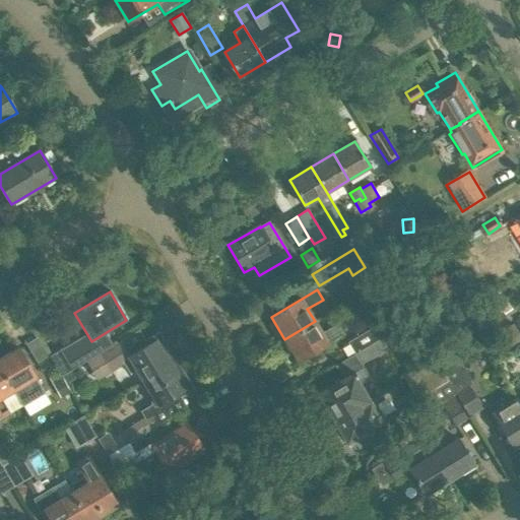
[(494,324),(507,316),(494,296),(480,303),(494,324)]
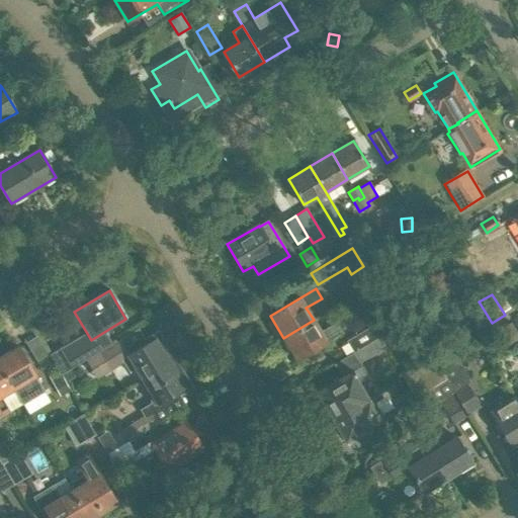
[(321,332),(314,320),(283,338),(296,360),(342,333),(336,322),(321,332)]
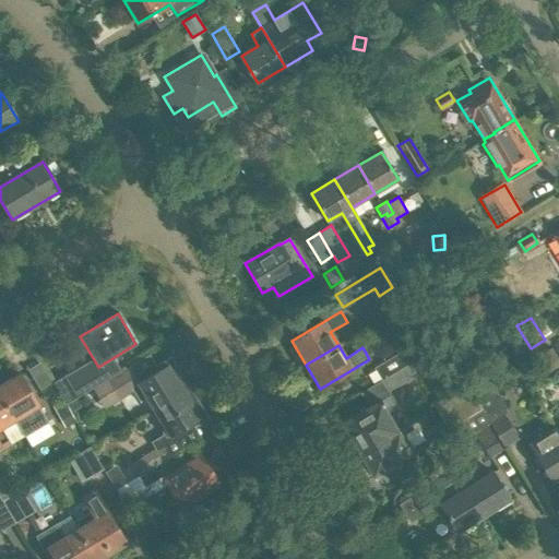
[(542,377),(558,366),(558,360),(558,359),(551,347),(532,359),(542,377)]
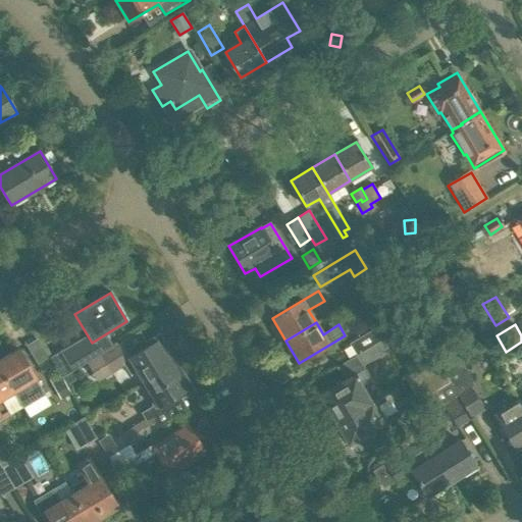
[(356,356),(386,337),(379,326),(349,344),(356,356)]
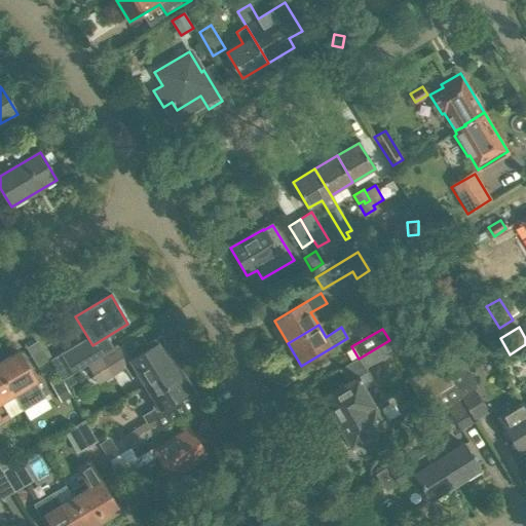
[(178,364),(163,340),(156,345),(153,341),(122,360),(116,349),(87,367),(98,383),(124,368),(132,378),(137,374),(144,385),(178,364)]
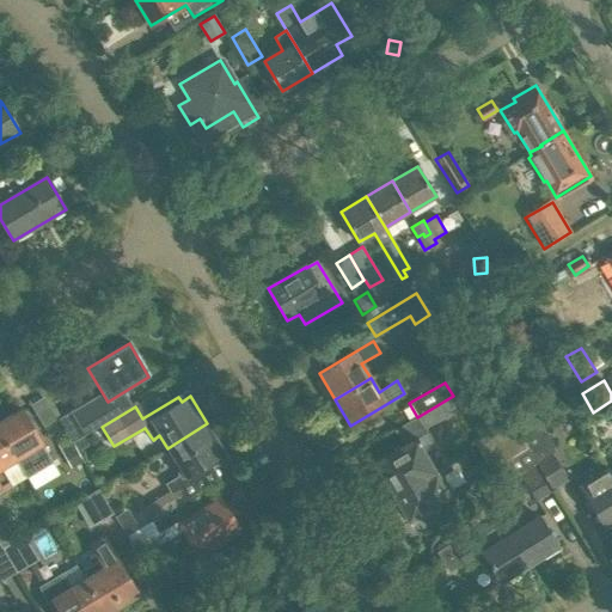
[(424,429),(460,408),(453,396),(417,417),(424,429)]
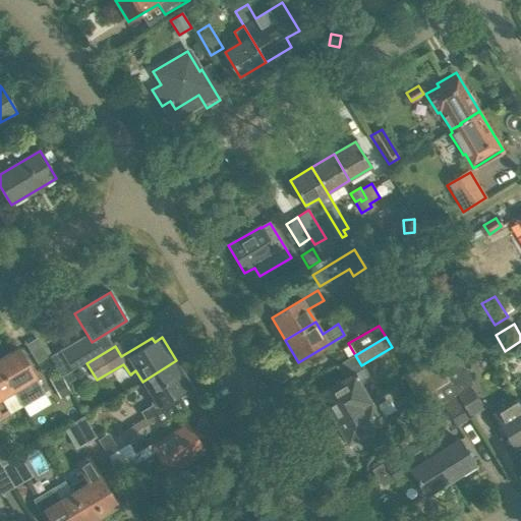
[(45,394),(19,348),(0,359),(0,367),(13,392),(25,385),(35,400),(45,394)]
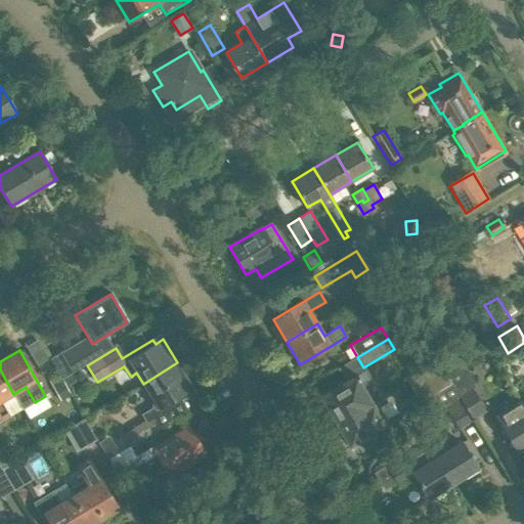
[(61,380),(73,373),(74,373),(61,352),(50,358),(55,367),(59,375),(58,375),(61,380)]
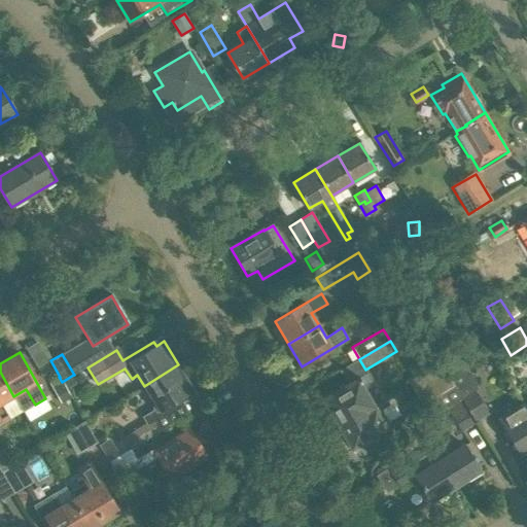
[(130,450),(130,449),(167,426),(161,416),(197,394),(178,364),(144,386),(151,397),(148,399),(154,410),(142,417),(146,424),(123,438),(130,450)]
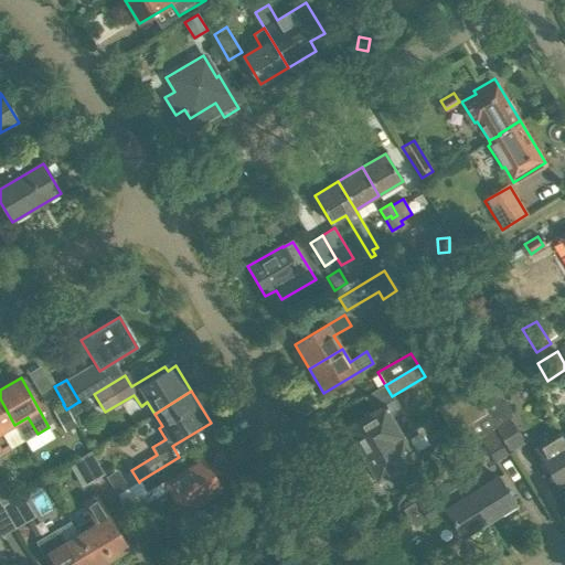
[(494,427),(508,419),(514,415),(500,393),(480,405),(486,413),(494,427)]
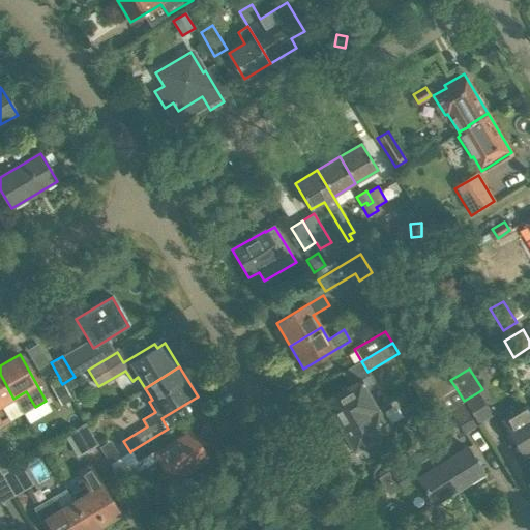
[(434,401),(455,387),(450,380),(445,370),(423,383),(434,401)]
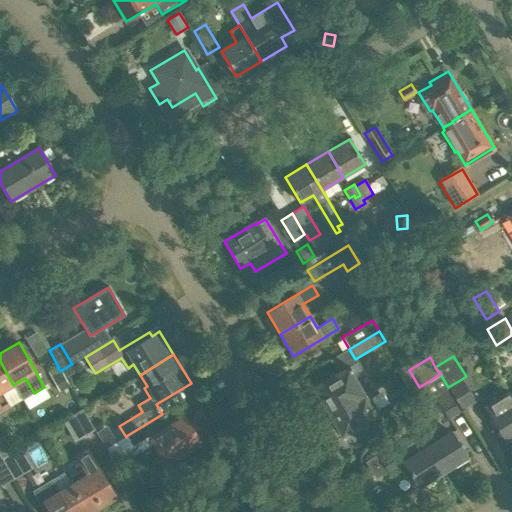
[(0,412),(10,407),(1,392),(13,385),(0,361),(0,412)]
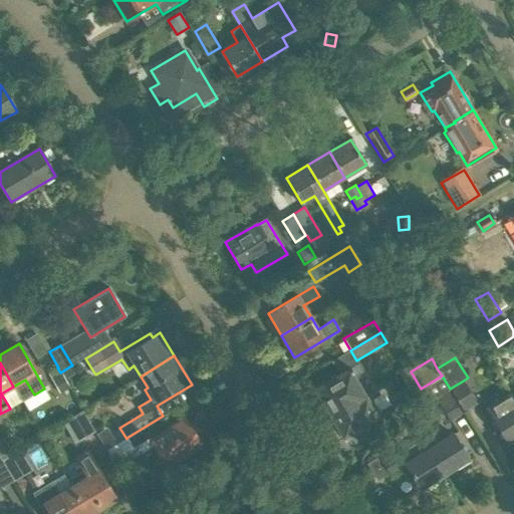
[(365,397),(355,379),(365,373),(359,363),(327,382),(326,380),(317,386),(319,388),(314,390),(331,418),(365,397)]
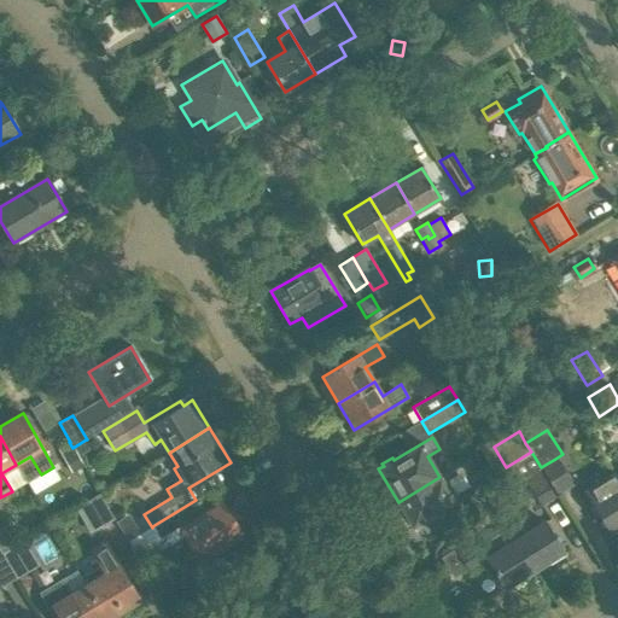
[(77,456),(88,450),(89,445),(86,439),(73,448),(77,456)]
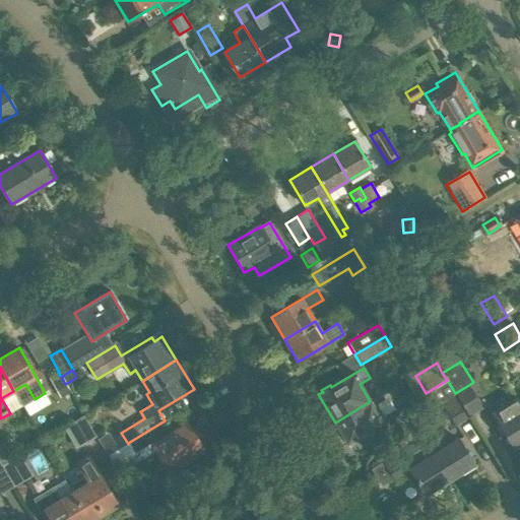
[(455,394),(455,393),(447,380),(426,393),(427,394),(429,393),(436,405),(442,402),(455,424),(466,416),(453,395),(455,394)]
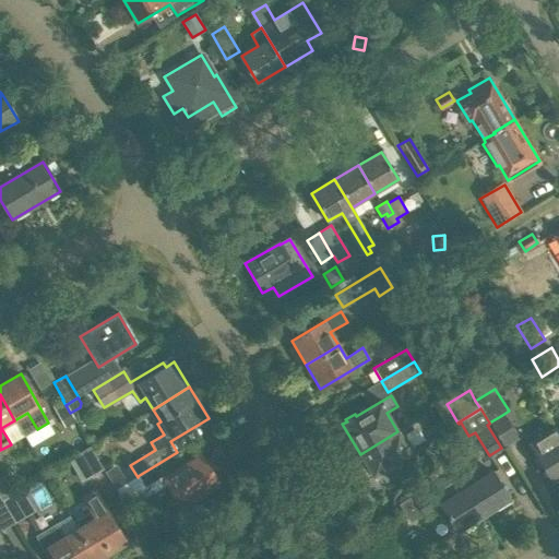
[(504,447),(518,439),(502,415),(489,423),(489,424),(504,447)]
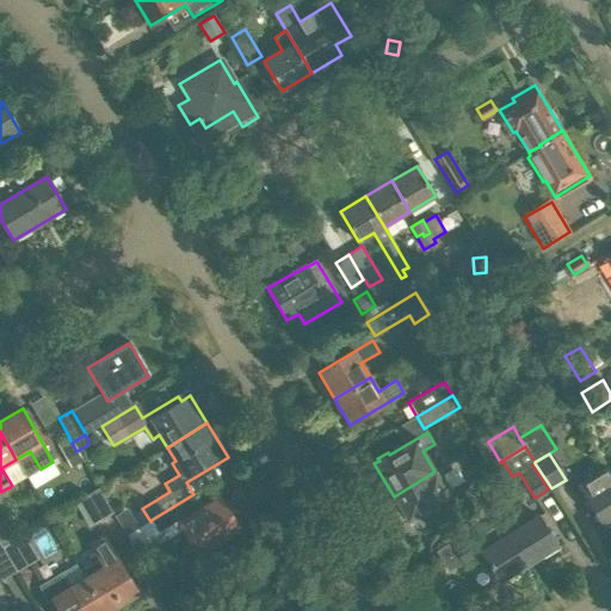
[(610,473),(608,467),(579,485),(604,525),(609,523),(610,525),(610,473)]
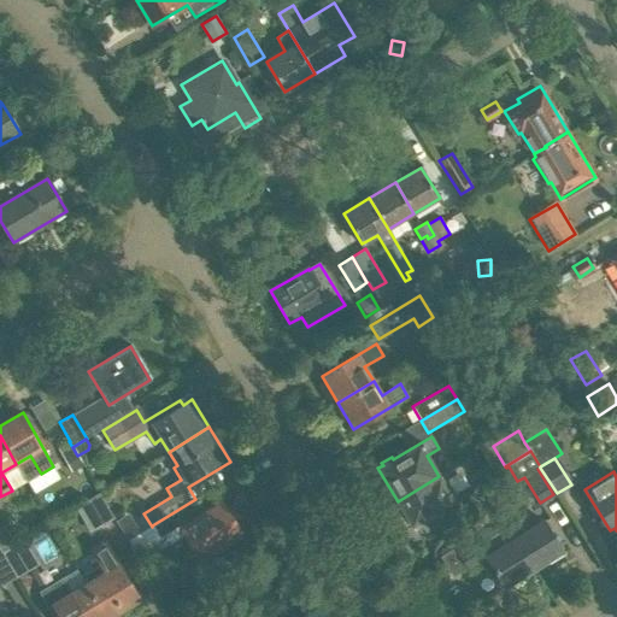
[(412,526),(445,506),(454,501),(439,476),(398,501),(412,526)]
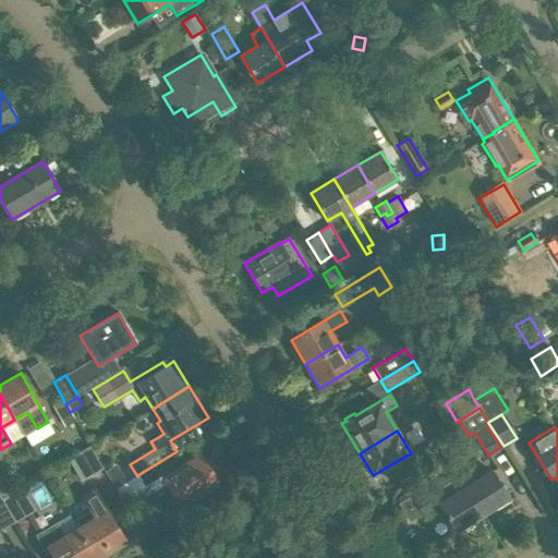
[(89,476),(102,469),(89,447),(77,455),(89,476)]
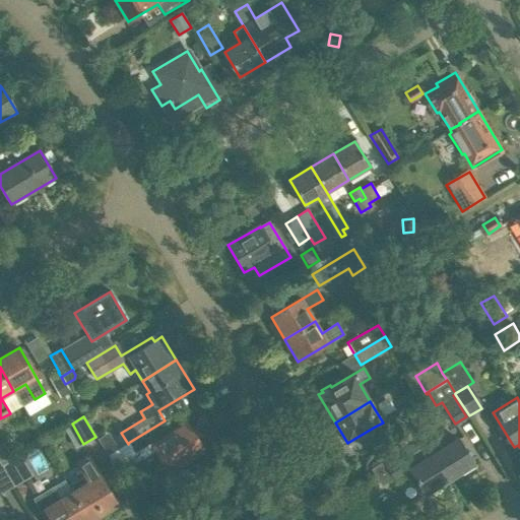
[(205,452),(189,425),(153,445),(152,443),(135,454),(128,443),(128,444),(108,456),(115,467),(130,458),(133,464),(156,450),(170,473),(205,452)]
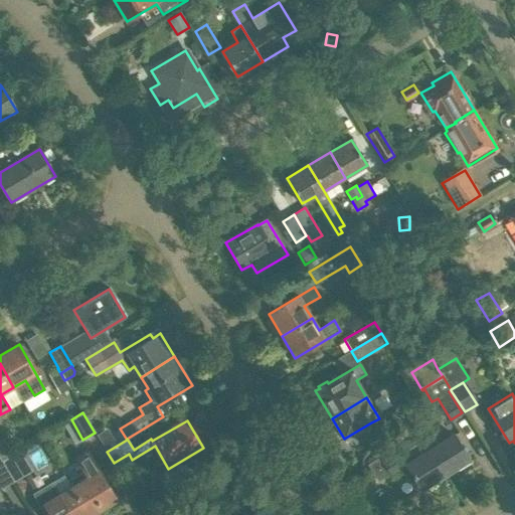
[(442,442),(436,432),(421,440),(427,451),(431,449),(446,474),(471,459),(455,434),(442,442)]
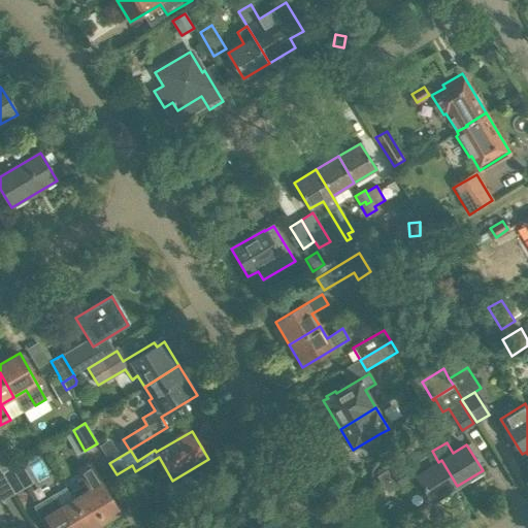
[(0,470),(1,472),(2,472),(17,463),(7,448),(0,451),(0,470)]
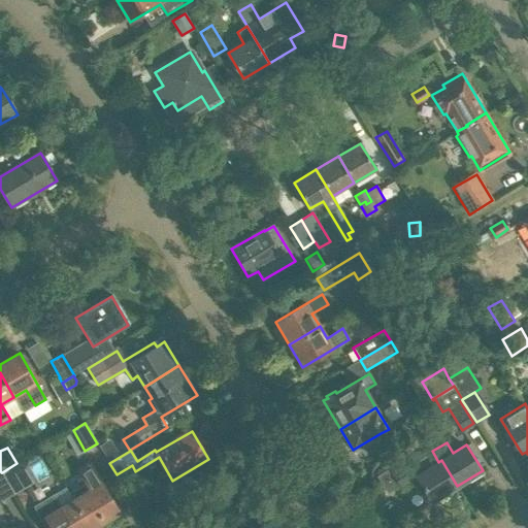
[(401,487),(414,480),(399,457),(387,464),(401,487)]
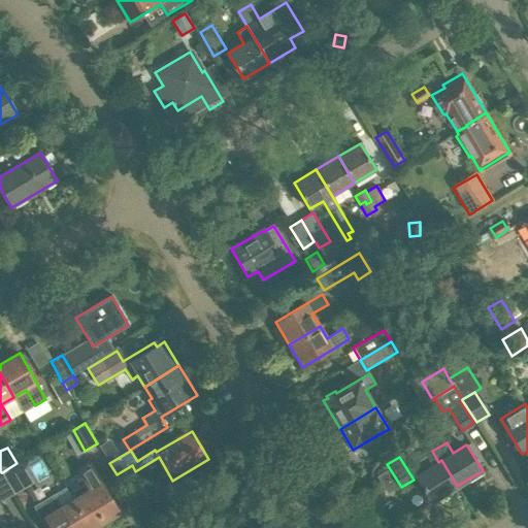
[(433,501),(457,486),(441,460),(438,462),(417,475),(433,501)]
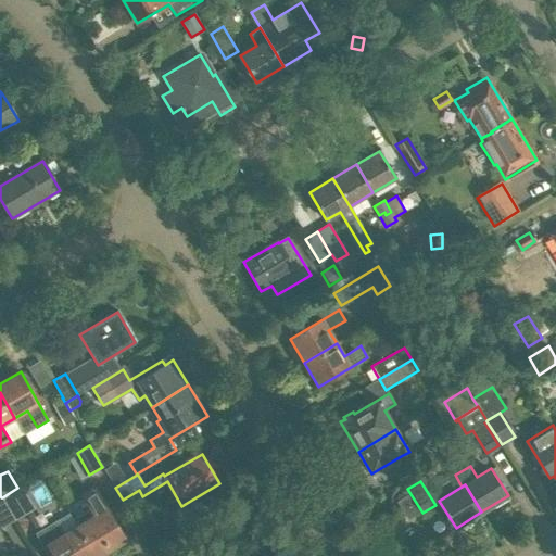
[(35,509),(22,485),(17,488),(2,497),(1,497),(0,498),(14,521),(35,509)]
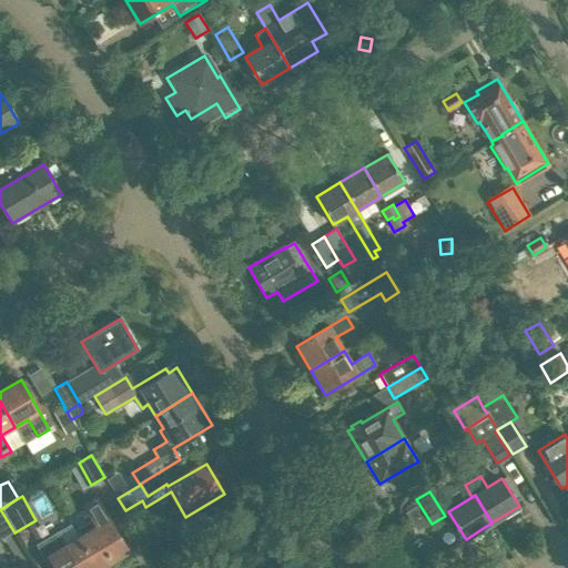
[(93,520),(75,531),(78,535),(77,536),(79,539),(80,538),(98,567),(100,567),(129,551),(98,499),(85,507),(93,520)]
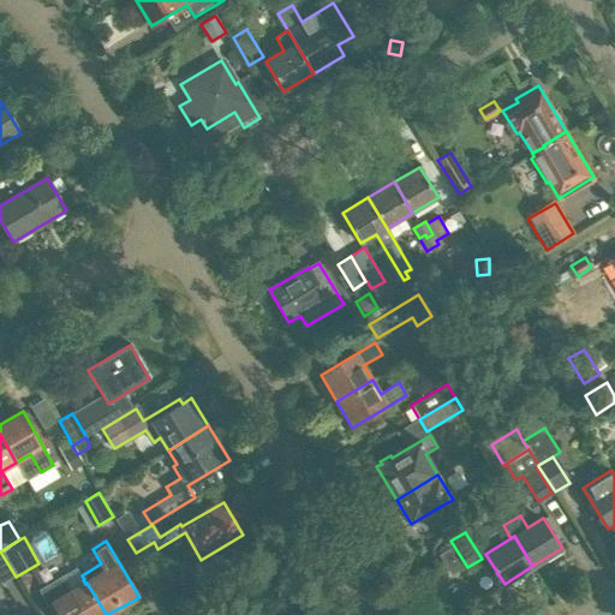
[(0,581),(1,585),(16,577),(0,551),(0,550),(0,581)]
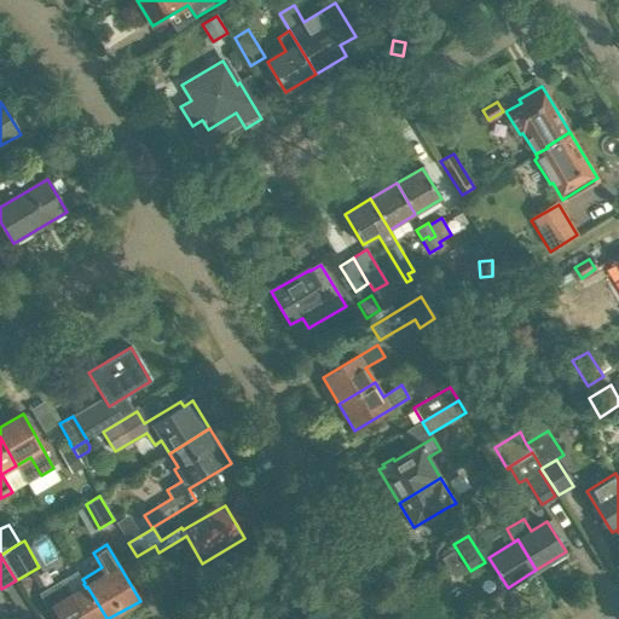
[(63,579),(40,594),(52,612),(56,609),(61,618),(106,618),(87,586),(86,588),(84,584),(70,591),(63,579)]
